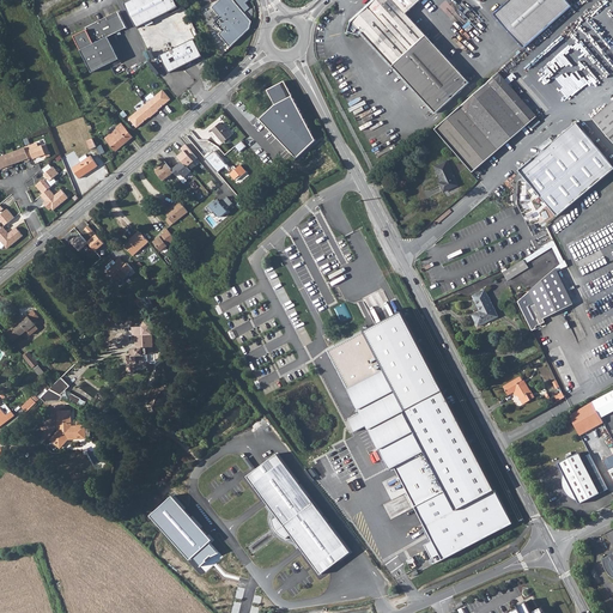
[(175,0),(132,0),(125,4),(137,29),(178,7),(175,0)]
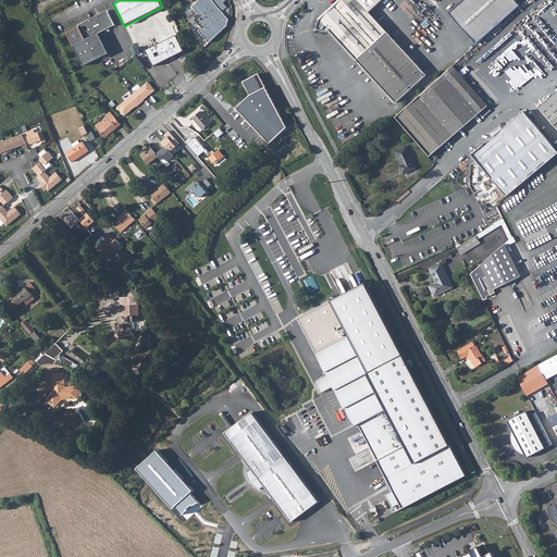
[(198,32),(209,44),(227,26),(229,20),(222,12),(227,8),(223,3),(226,0),(225,0),(214,0),(213,1),(211,0),(200,0),(193,7),(200,15),(196,20),(202,28),(198,32)]
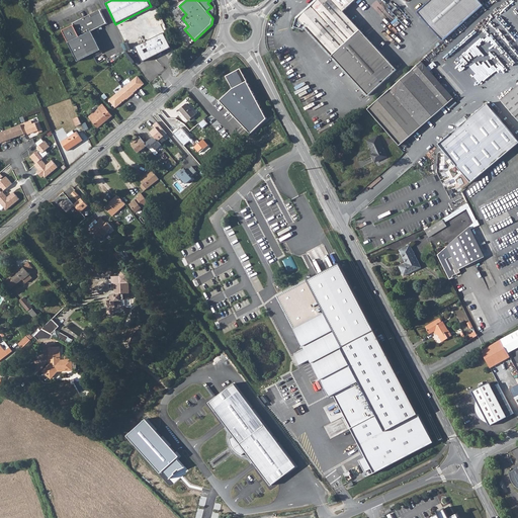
[(317,0),(297,18),(368,95),(397,70),(343,11),(355,0),(317,0)]
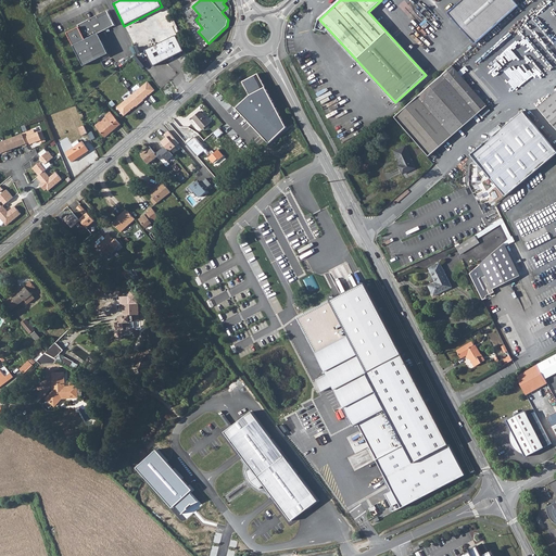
[(464,0),(449,14),(476,43),(518,5),(513,0),(464,0)]
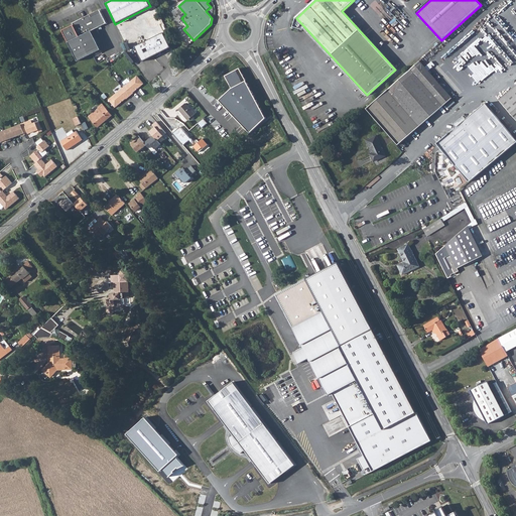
[(106,23),(100,12),(96,14),(96,16),(92,18),(90,14),(72,23),(73,25),(62,30),(78,61),(101,49),(91,30),(106,23)]
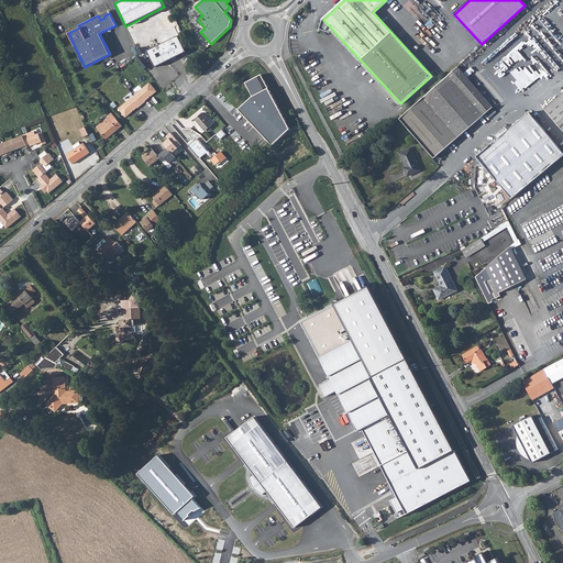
[(178,35),(147,51),(155,67),(186,52),(178,35)]
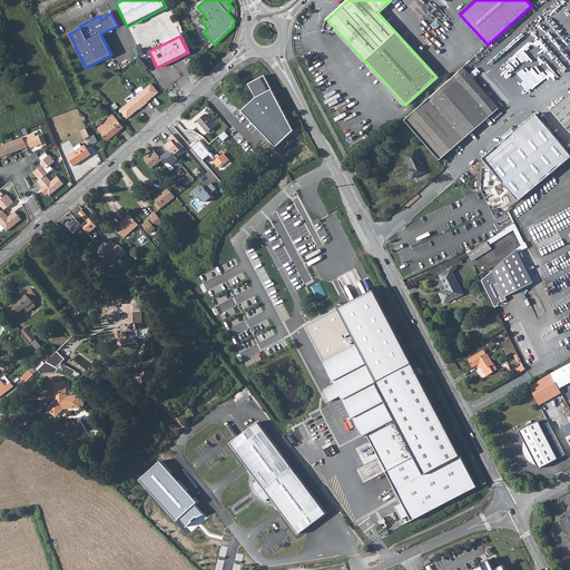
[(440,160),(499,109),(467,71),(463,68),(405,120),(440,160)]
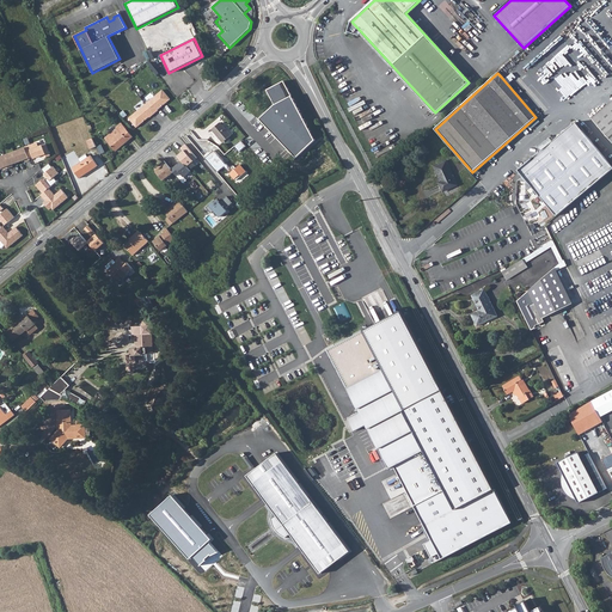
[(283,81),(268,91),(275,104),(261,118),(297,157),(316,140),(283,81)]
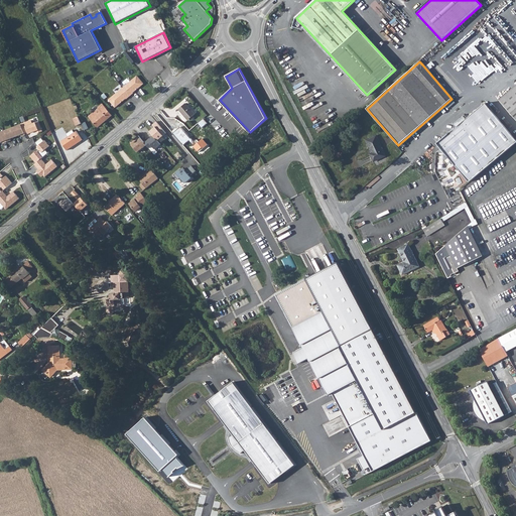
[(108,99),(114,107),(125,98),(126,99),(133,93),(132,93),(143,84),(136,76),(108,99)]
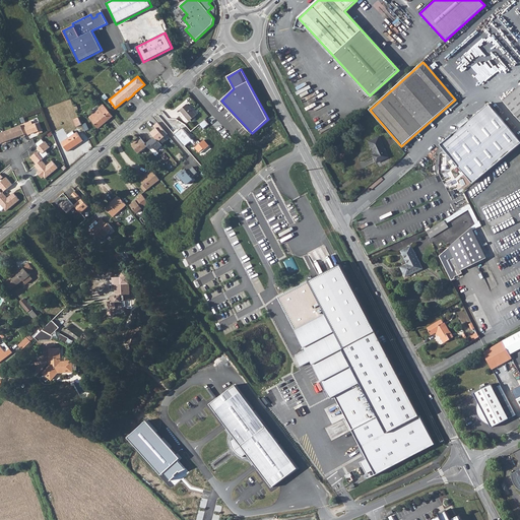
[(516,116),(519,112),(519,85),(503,102),(516,116)]
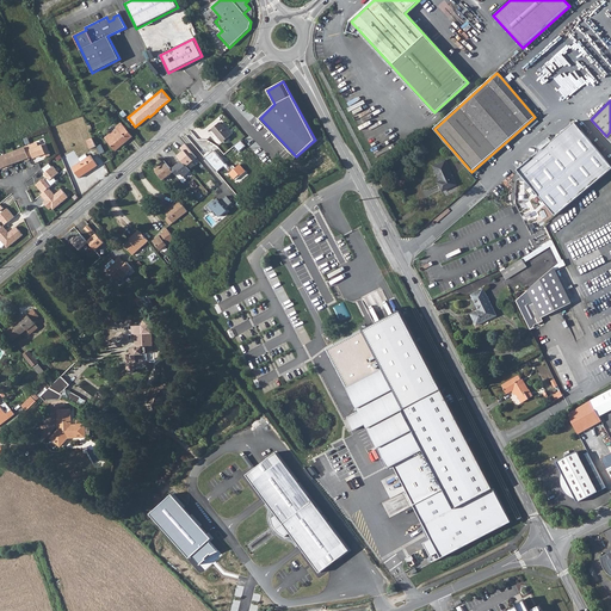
[(610,165),(574,122),(517,171),(556,216),(610,168),(610,165)]
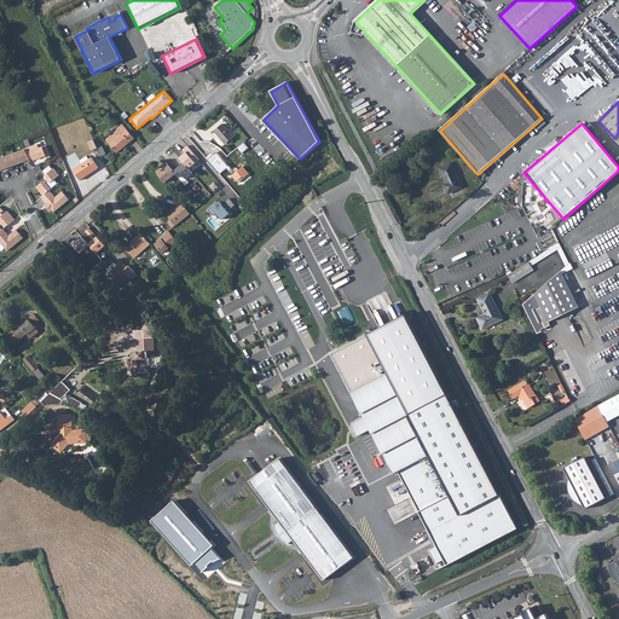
[(106,140),(116,152),(133,138),(122,125),(117,129),(119,131),(106,140)]
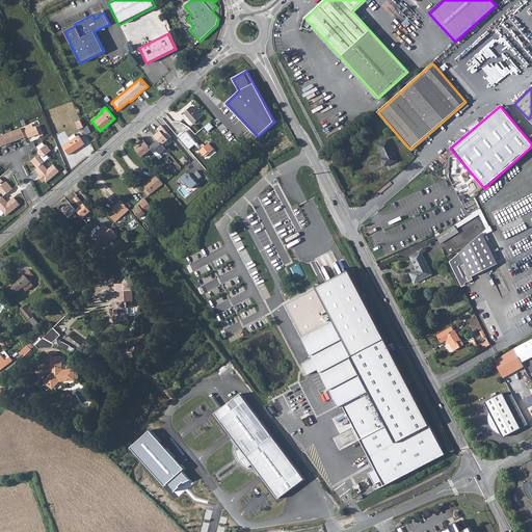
[(185,112),(193,124),(201,117),(191,107),(185,112)]
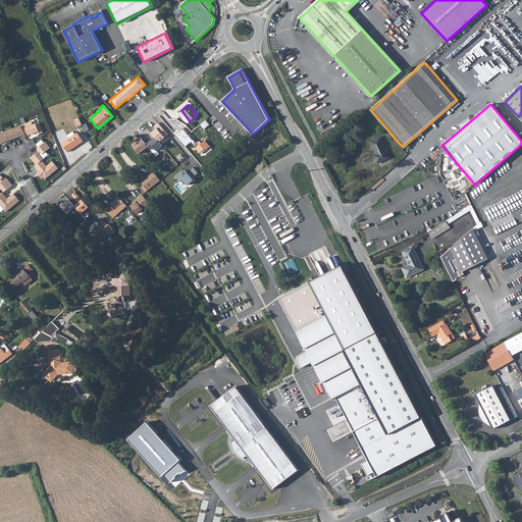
[(79,118),(73,120),(76,127),(82,124),(81,121),(79,118)]
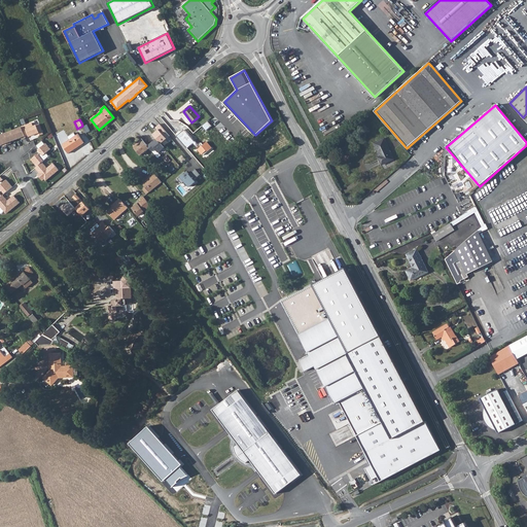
[(32,123),(22,127),(25,136),(31,134),(32,136),(36,134),(37,136),(43,134),(39,125),(33,127),(32,123)]
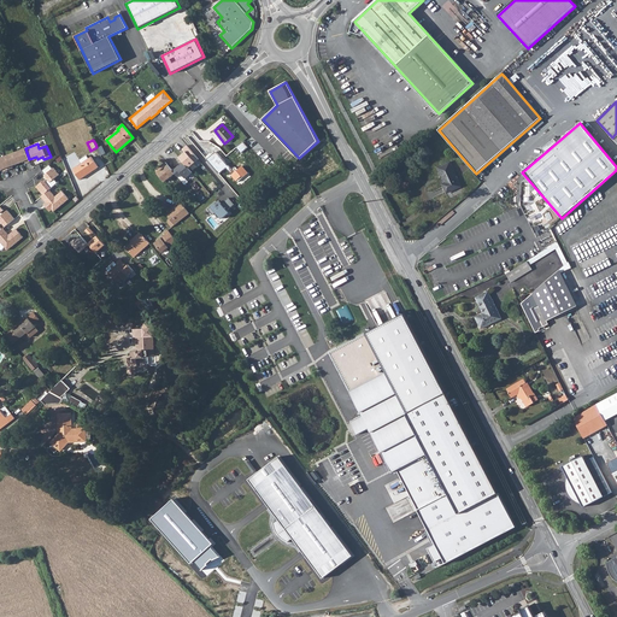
[(199,159),(187,145),(183,150),(186,152),(180,157),(184,162),(189,168),(199,159)]
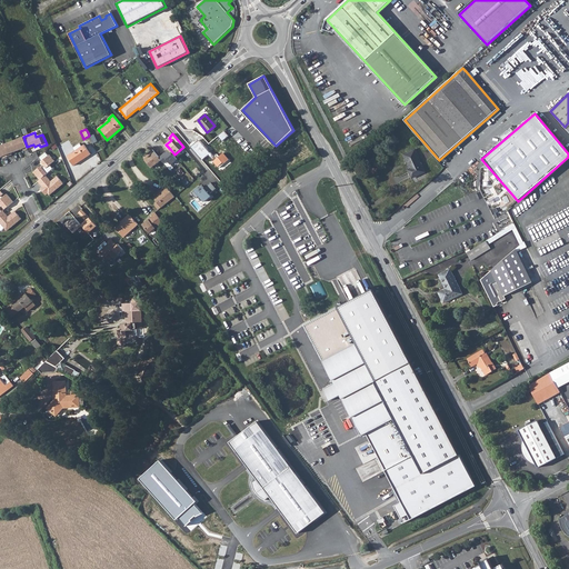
[(23,137),(13,141),(17,151),(22,148),(23,150),(28,149),(27,147),(23,137)]
